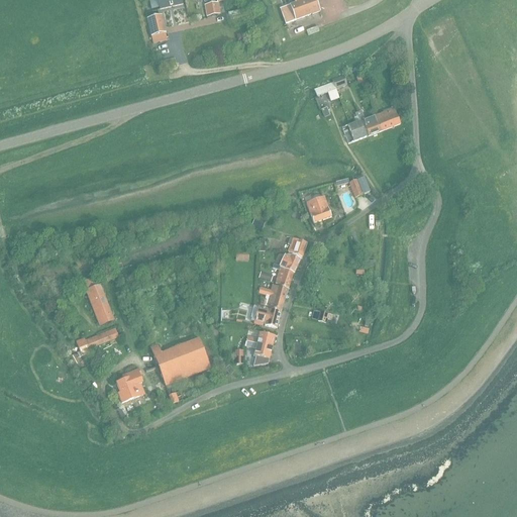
[(157,0),(160,10),(182,5),(181,0),(157,0)]
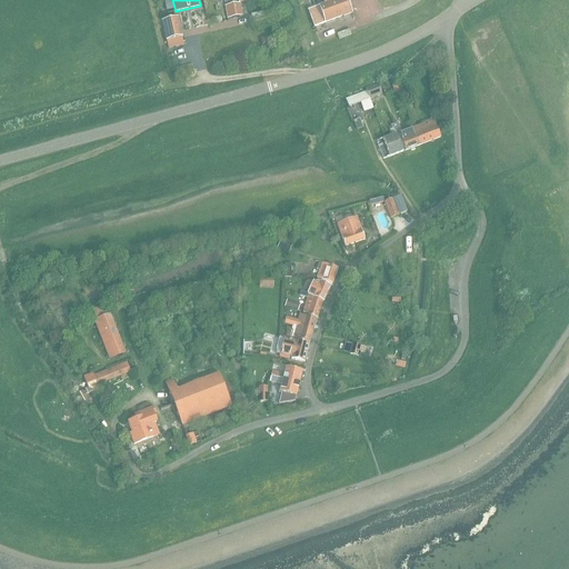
[(308,10),(315,27),(351,13),(346,0),(325,0),(327,3),(308,10)]
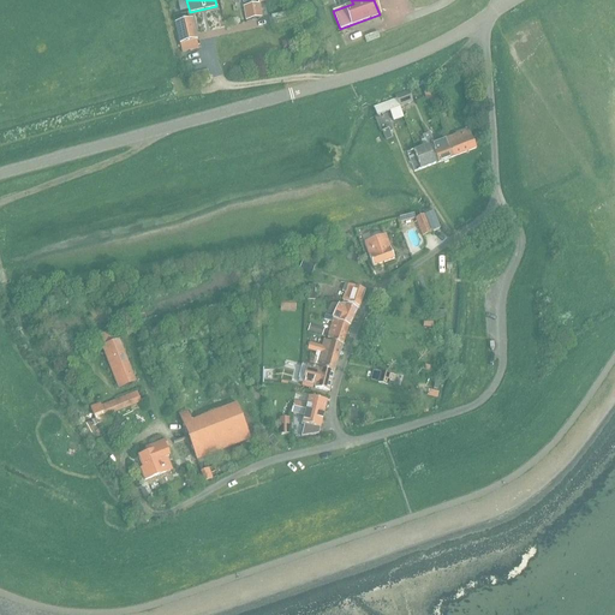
[(244,6),(246,19),(261,18),(260,4),(258,4),(244,6)]
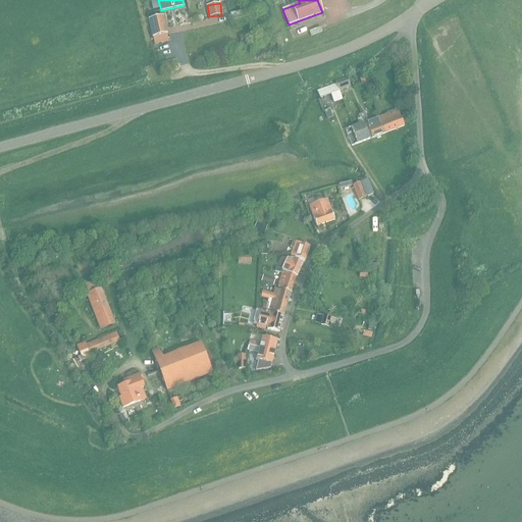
[(149,19),(154,44),(168,41),(163,16),(149,19)]
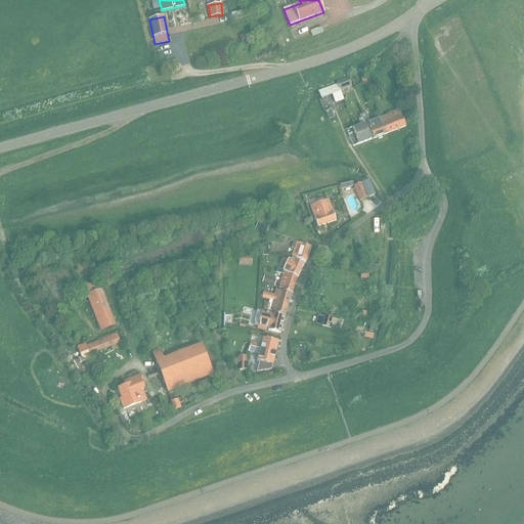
[(337,81),(337,83),(343,98),(345,97),(341,88),(350,85),(347,77),(337,81)]
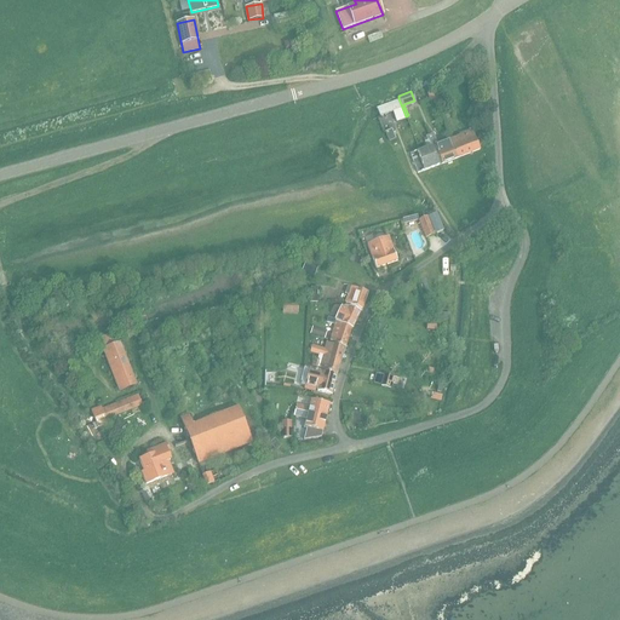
[(406,116),(399,98),(375,107),(380,118),(394,113),(397,121),(406,118),(406,116)]
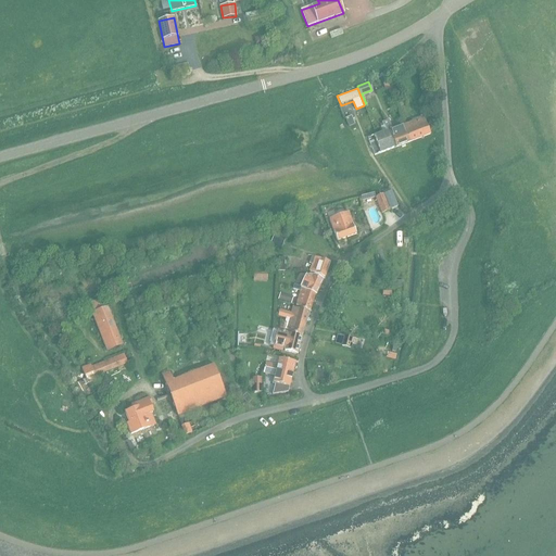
[(401,123),(408,141),(429,134),(424,117),(404,124),(404,122),(401,123)]
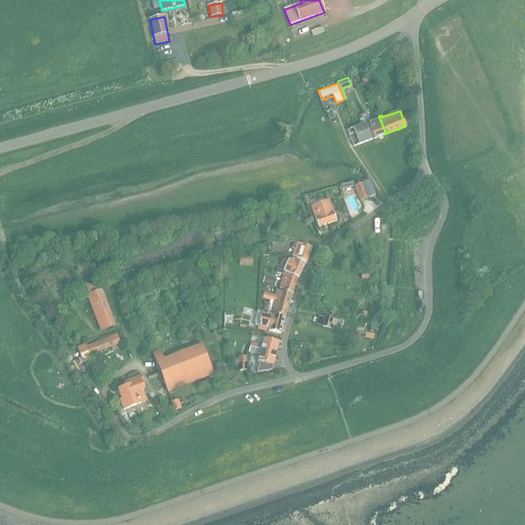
[(386,133),(378,116),(376,117),(377,119),(370,121),(367,113),(361,115),(364,123),(367,122),(373,138),(386,133)]
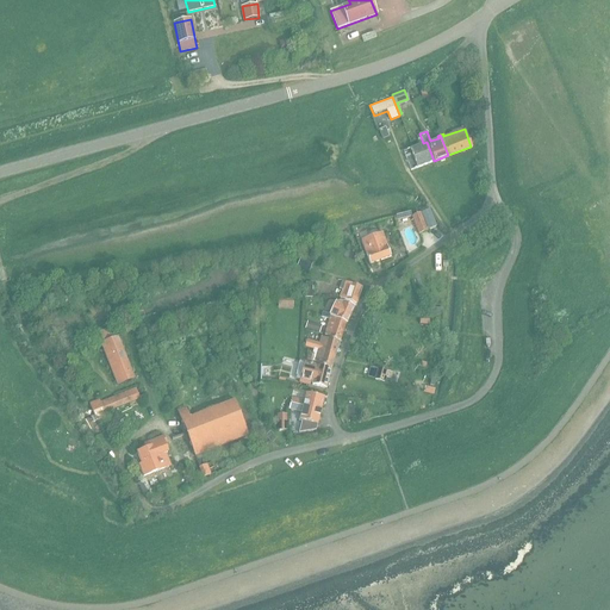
[(430,162),(423,143),(404,151),(410,169),(430,162)]
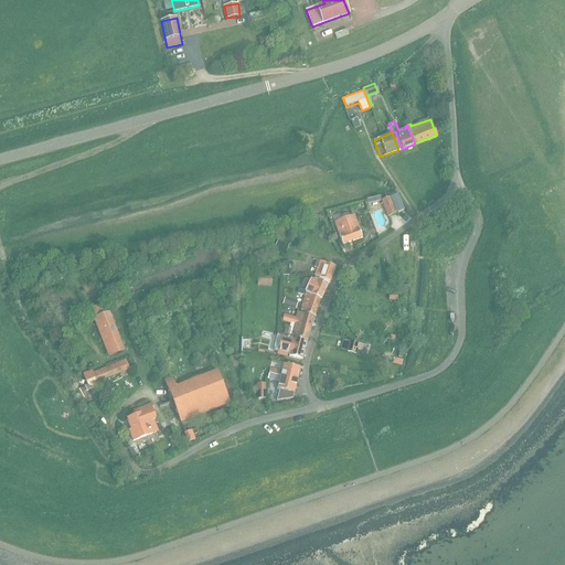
[(380,199),(386,216),(395,213),(388,195),(380,199)]
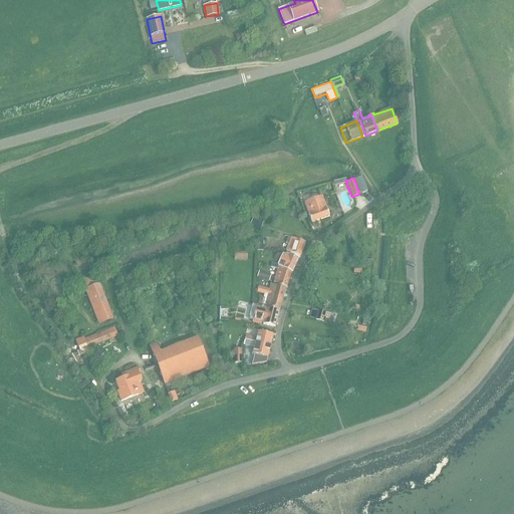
[(303,202),(310,222),(327,216),(320,196),(303,202)]
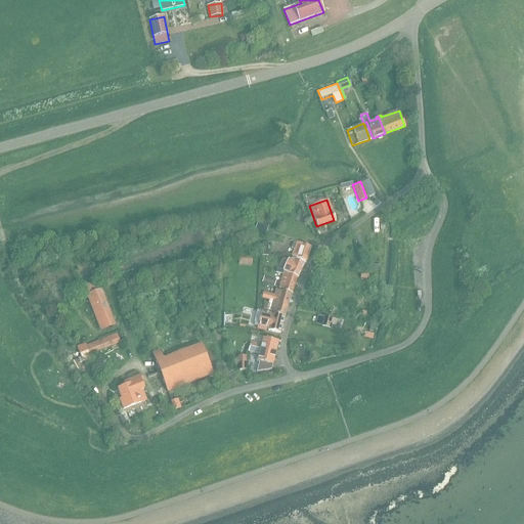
[(255,230),(265,234),(269,226),(259,221),(255,230)]
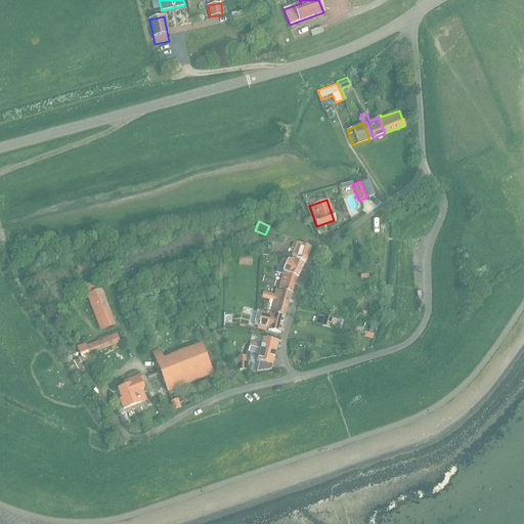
[(291,255),(305,259),(310,247),(294,241),(292,248),(294,249),(291,255)]
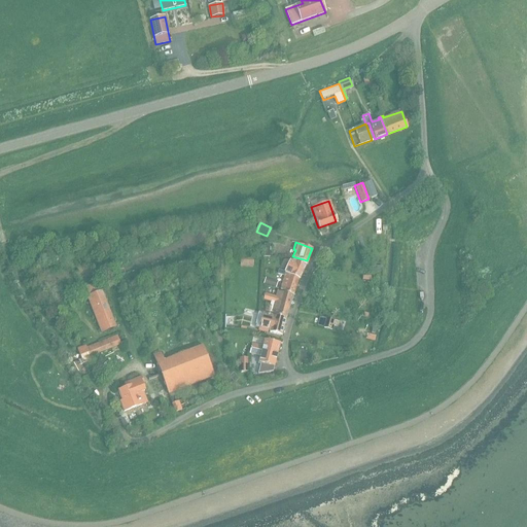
[(241,267),(253,267),(254,257),(241,257),(241,267)]
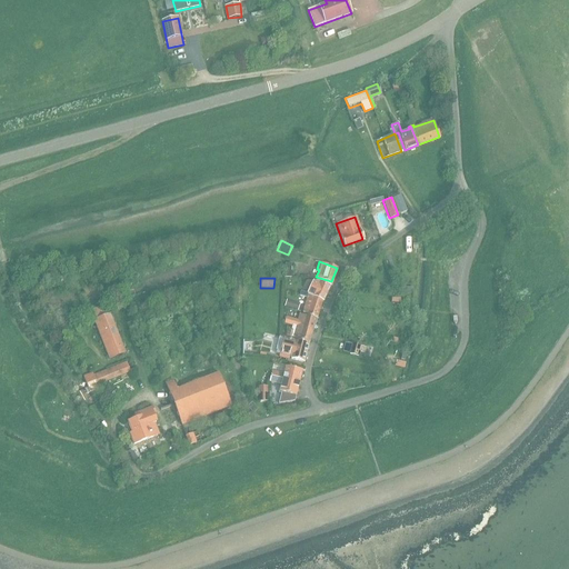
[(307,295),(321,301),(329,286),(319,282),(318,285),(312,282),(307,295)]
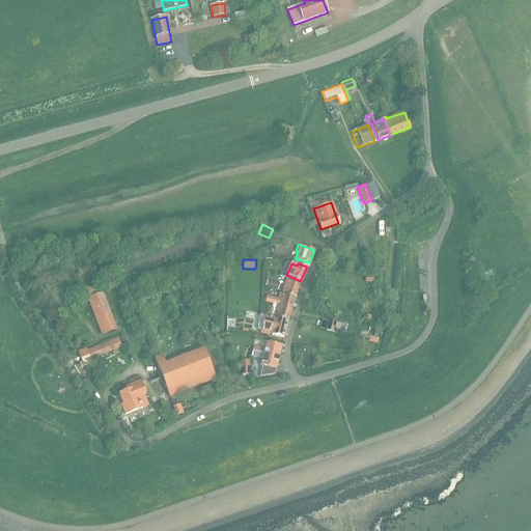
[(300,281),(286,275),(279,273),(279,276),(285,277),(284,278),(281,290),(285,291),(285,292),(295,295),(300,281)]
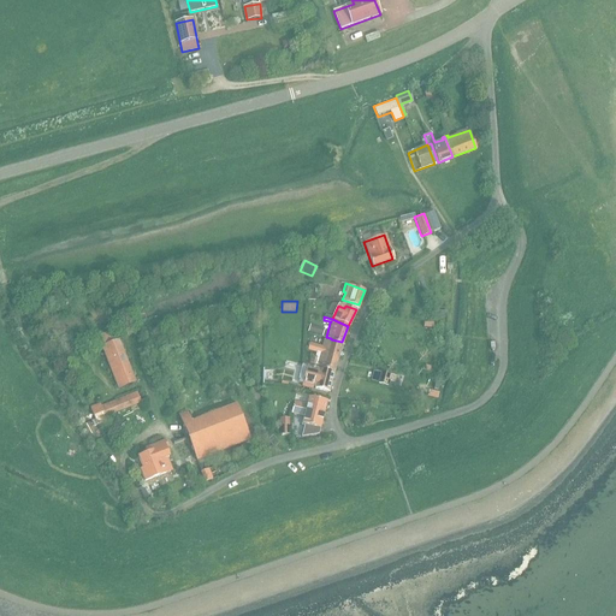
[(102,348),(118,389),(134,383),(112,331),(101,335),(106,347),(102,348)]
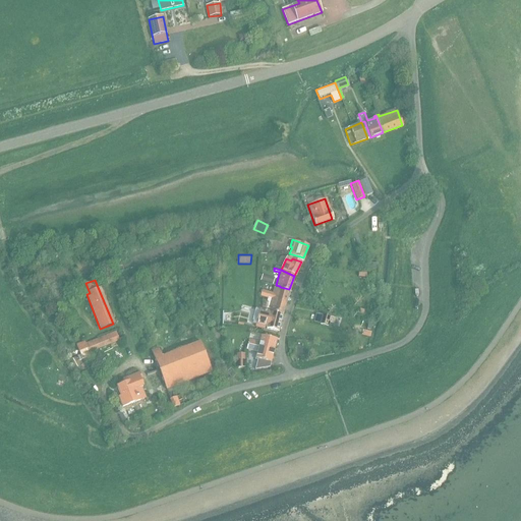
[(269,298),(284,302),(286,302),(288,292),(273,288),(272,292),(264,290),(262,296),(269,298)]
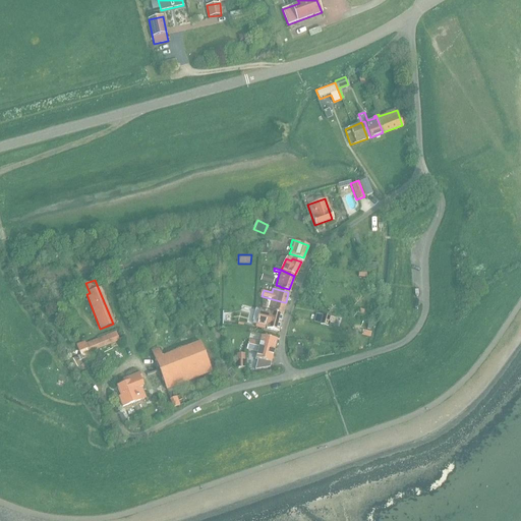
[(282,311),(284,302),(269,298),(268,302),(263,300),(261,306),(282,311)]
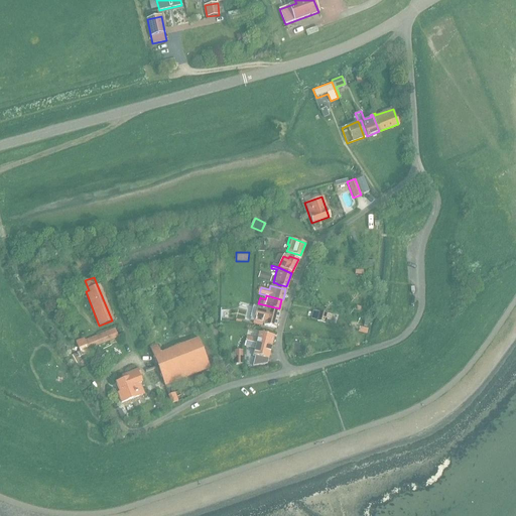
[(265,308),(265,309),(257,307),(254,323),(264,325),(263,326),(275,329),(280,312),(265,308)]
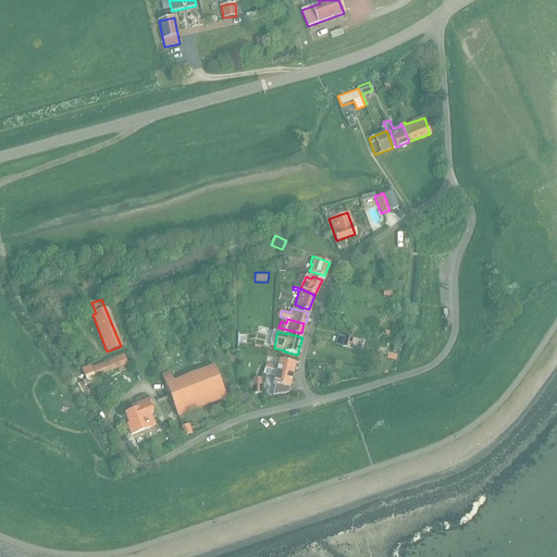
[(341,346),(350,348),(353,341),(343,337),(341,346)]
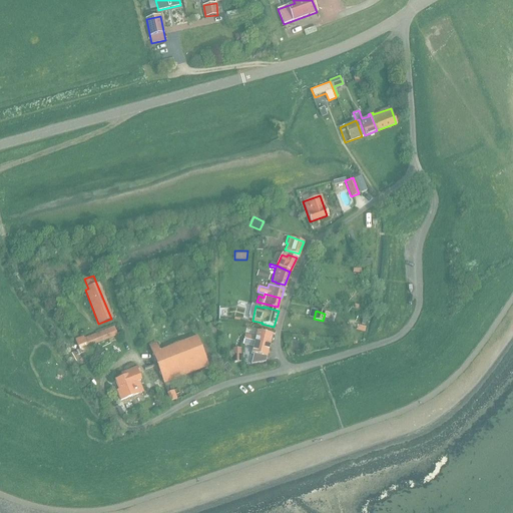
[(76,342),(81,355),(90,352),(88,347),(118,336),(114,327),(76,342)]
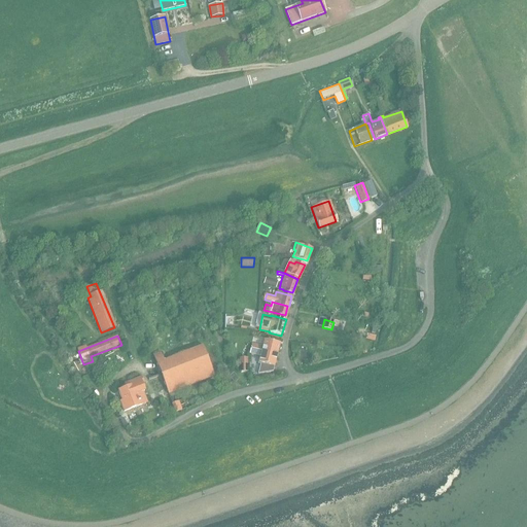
[(250,349),(277,355),(280,344),(265,340),(262,347),(251,344),(250,349)]
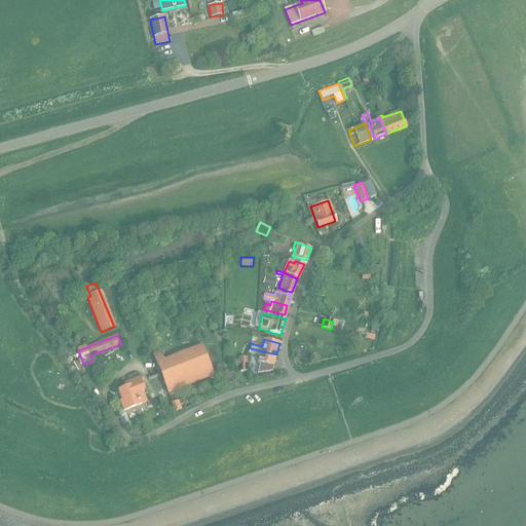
[(167,393),(214,376),(201,345),(164,360),(160,350),(152,353),(167,393)]
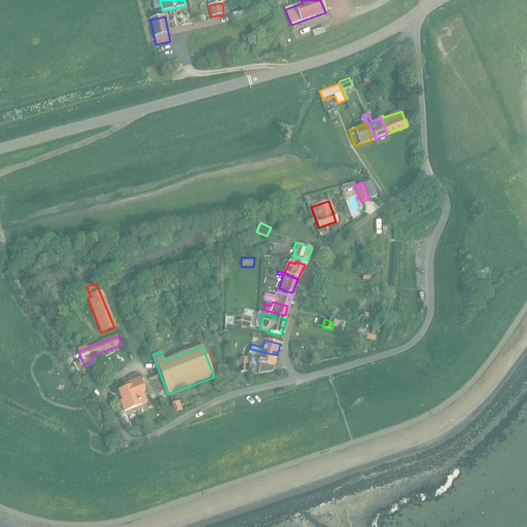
[(273,372),(277,355),(250,349),(249,353),(260,356),(258,363),(261,363),(258,375),(273,372)]
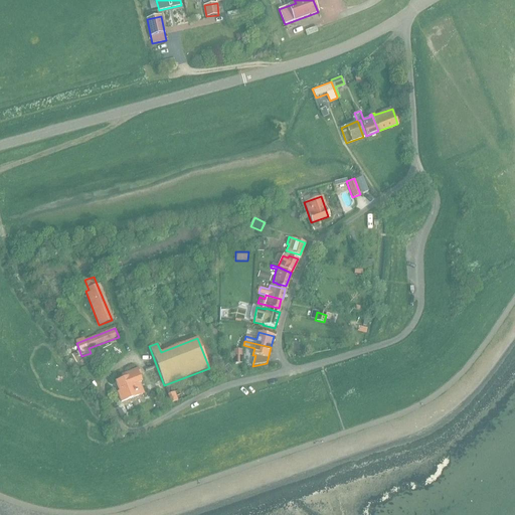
[(117,393),(121,402),(138,396),(137,395),(143,393),(140,383),(141,382),(136,369),(122,375),(124,379),(116,383),(120,392),(117,393)]
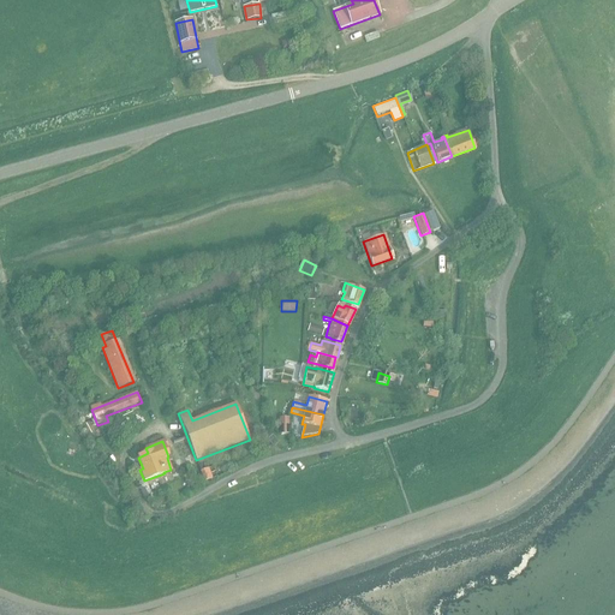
[(199,471),(203,481),(210,477),(207,467),(199,471)]
